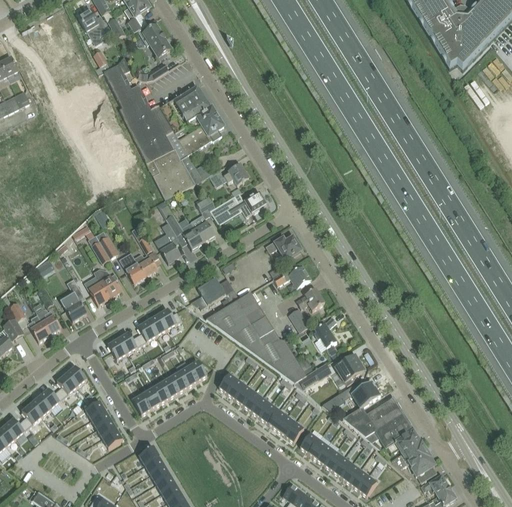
[(94,0),(103,14),(104,13),(110,9),(104,0),(94,0)]
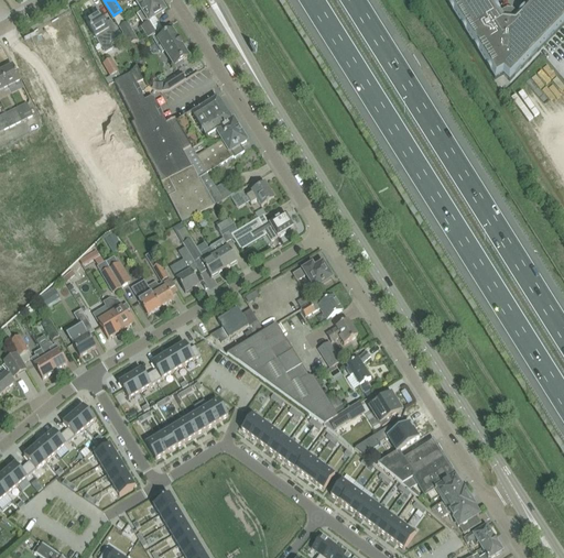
[(171,20),(163,24),(155,13),(165,7),(164,4),(164,2),(162,0),(143,0),(140,2),(142,7),(138,9),(144,21),(141,23),(148,34),(152,32),(171,20)]
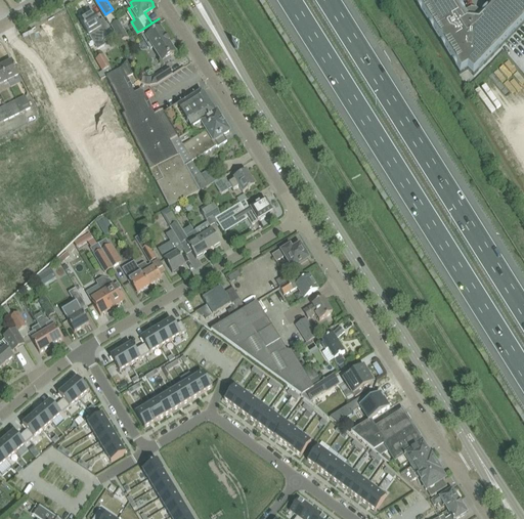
[(468,5),(466,7),(461,0),(416,0),(460,70),(468,65),(474,71),(523,17),(523,0),(488,0),(481,8),(479,6),(468,5)]
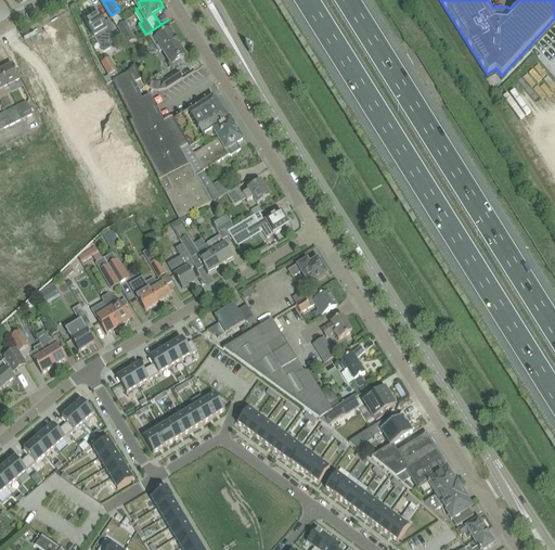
[(85,17),(101,42),(104,49),(113,43),(110,38),(119,32),(111,18),(105,22),(98,9),(85,17)]
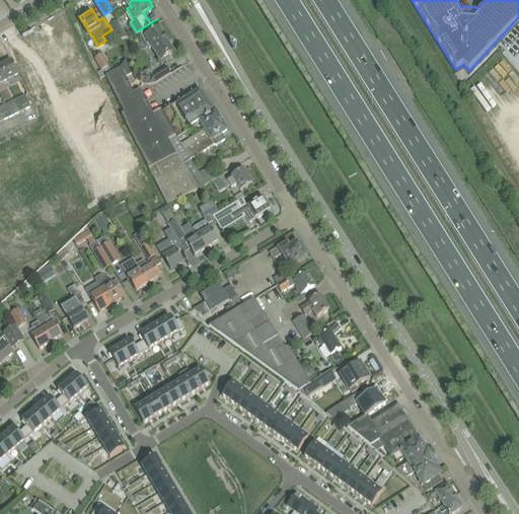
[(117,17),(112,9),(105,13),(110,20),(117,17)]
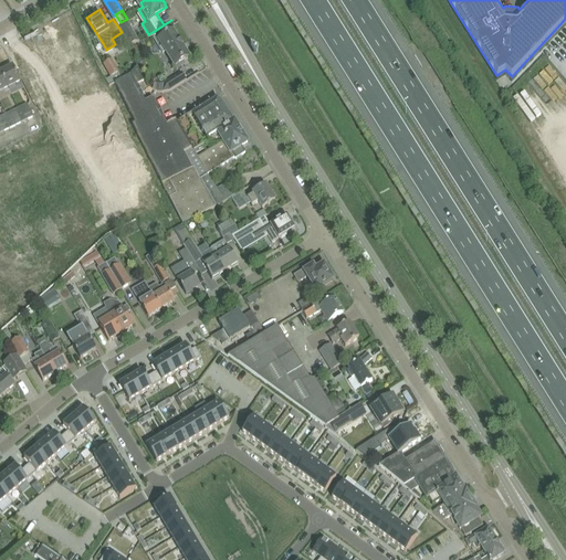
[(139,37),(128,18),(127,19),(121,22),(119,23),(129,40),(139,37)]
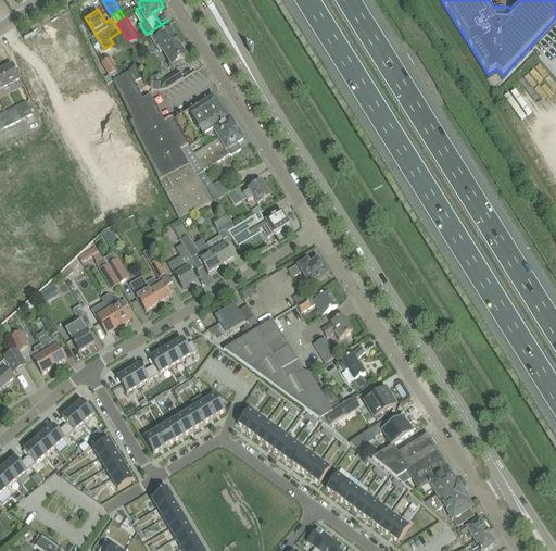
[(173,26),(168,20),(150,32),(160,48),(163,46),(173,63),(181,58),(180,55),(186,52),(171,27),(173,26)]
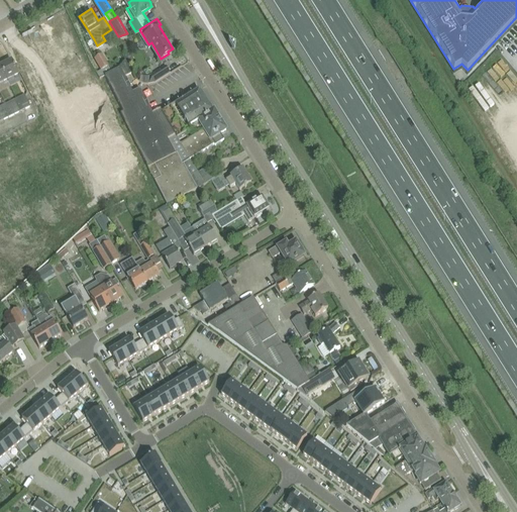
[(497,45),(462,82),(516,169),(516,97),(500,71),(510,62),(497,45)]
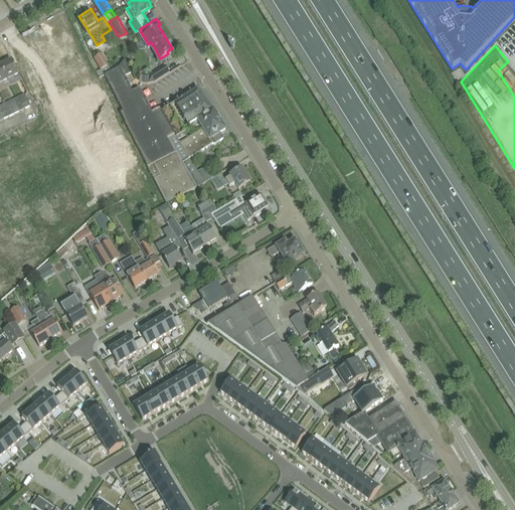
[(101,50),(95,54),(101,65),(108,61),(101,50)]
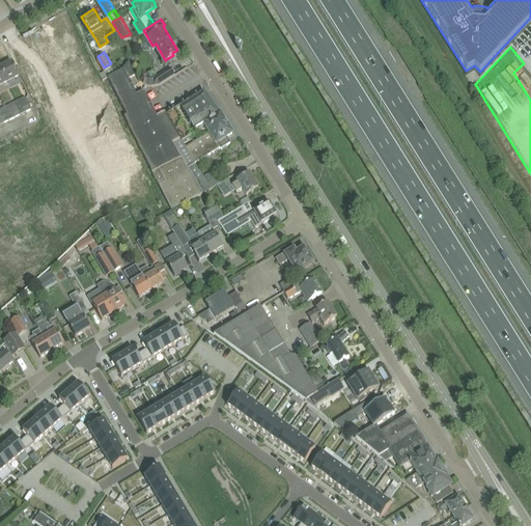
[(20,73),(14,62),(11,57),(11,58),(1,64),(8,79),(20,73)]
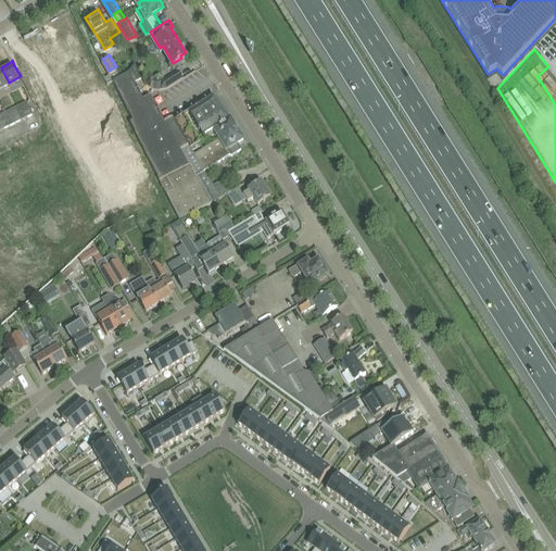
[(129,117),(160,176),(190,161),(181,145),(188,141),(174,116),(173,113),(164,117),(161,111),(162,111),(155,99),(154,100),(150,91),(142,95),(140,90),(141,90),(136,79),(135,79),(135,78),(142,75),(136,61),(129,69),(124,72),(121,74),(113,77),(133,116),(129,117)]
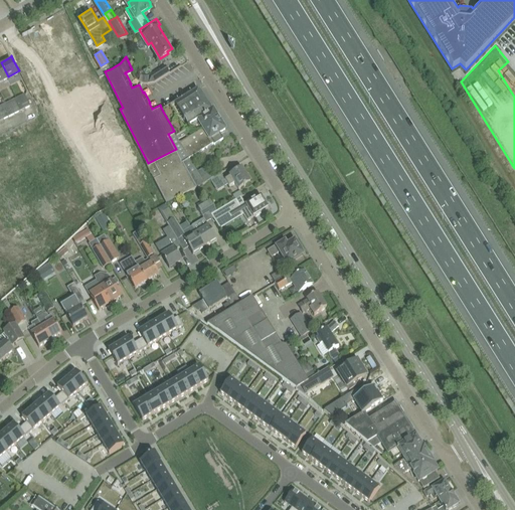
[(101,65),(96,68),(99,74),(105,71),(112,68),(108,61),(101,65)]
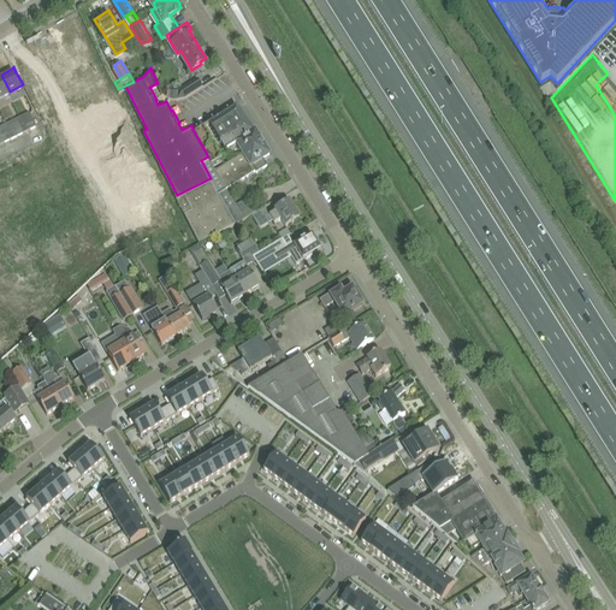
[(178,95),(184,94),(202,83),(196,75),(179,86),(173,84),(171,95),(177,95),(178,95)]
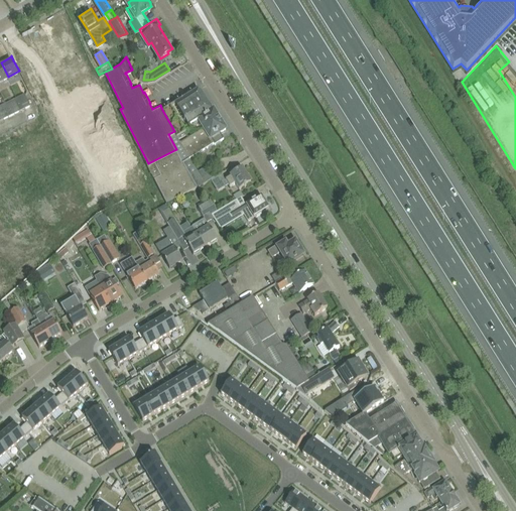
[(174,131),(213,107),(199,85),(175,99),(171,102),(161,108),(174,131)]
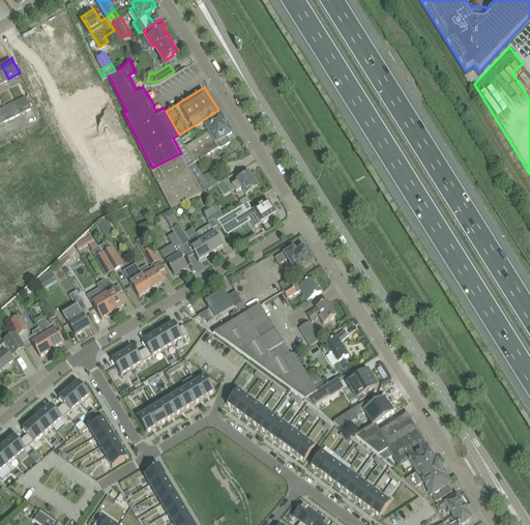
[(25,93),(16,97),(22,110),(31,105),(25,93)]
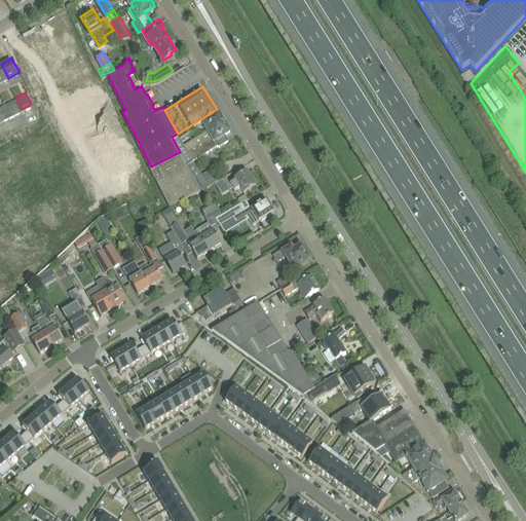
[(11,113),(22,109),(15,97),(6,102),(11,113)]
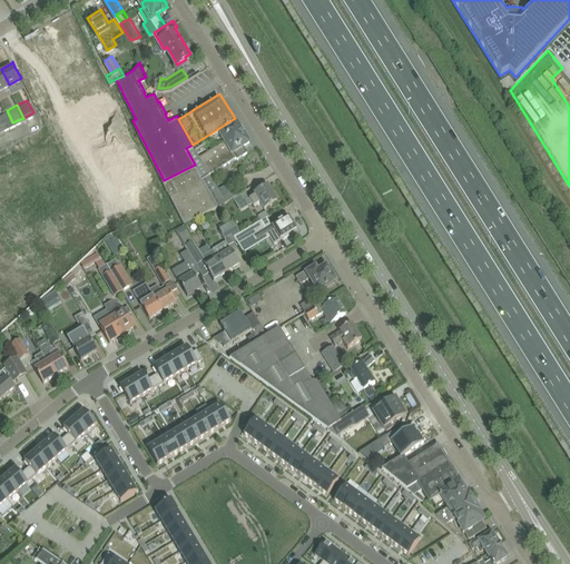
[(7,110),(0,112),(0,124),(2,128),(12,122),(7,110)]
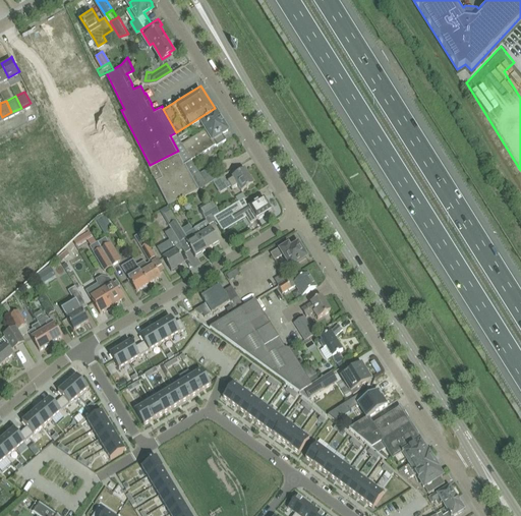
[(170,135),(178,151),(184,162),(191,157),(191,156),(216,140),(217,141),(226,136),(222,130),(225,130),(226,129),(227,127),(228,127),(227,126),(227,124),(226,122),(224,121),(216,107),(215,108),(176,132),(170,135)]
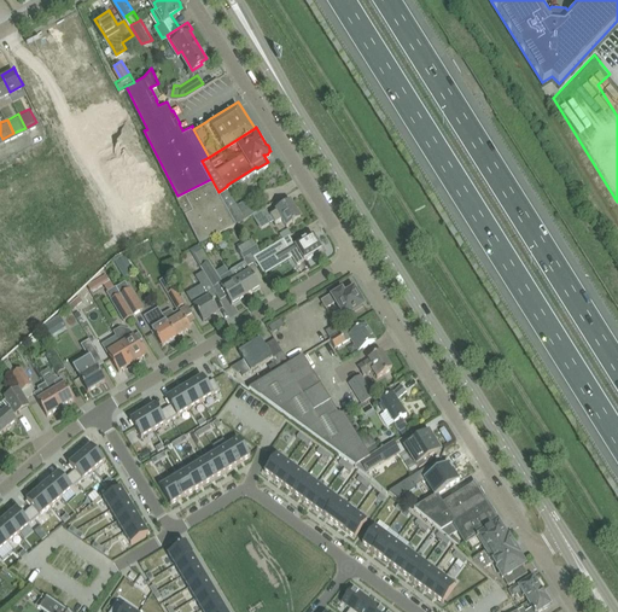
[(219,192),(211,179),(178,196),(199,239),(234,222),(219,192)]
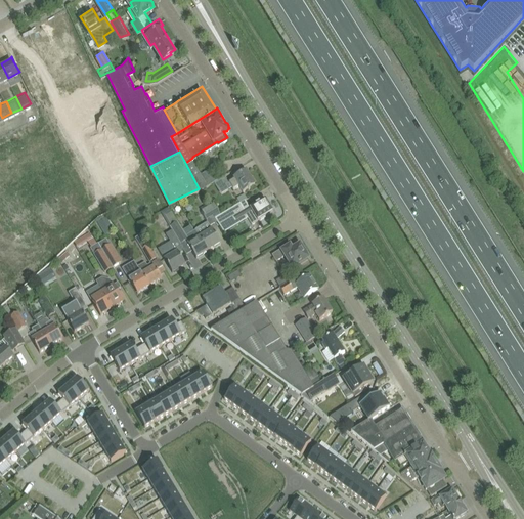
[(192,158),(185,163),(199,188),(200,187),(214,179),(214,178),(218,175),(211,164),(201,171),(192,158)]
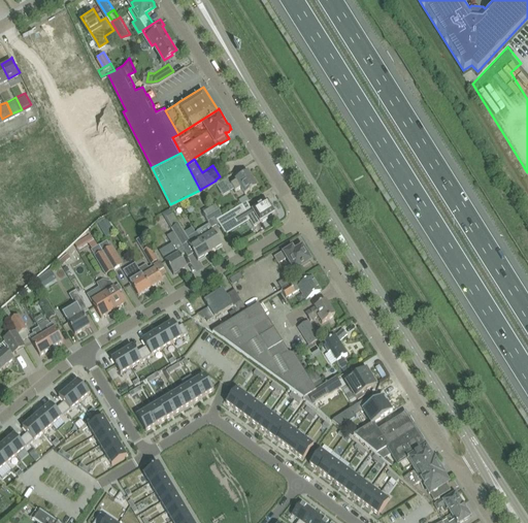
[(227,173),(216,180),(219,185),(225,181),(229,188),(233,185),(235,188),(241,185),(244,191),(251,187),(252,186),(257,183),(248,168),(236,175),(236,177),(231,181),(227,173)]
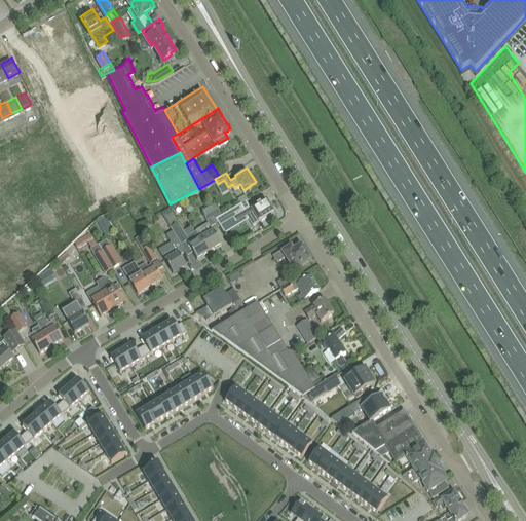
[(238,195),(241,199),(247,196),(248,196),(245,190),(245,191),(238,195)]
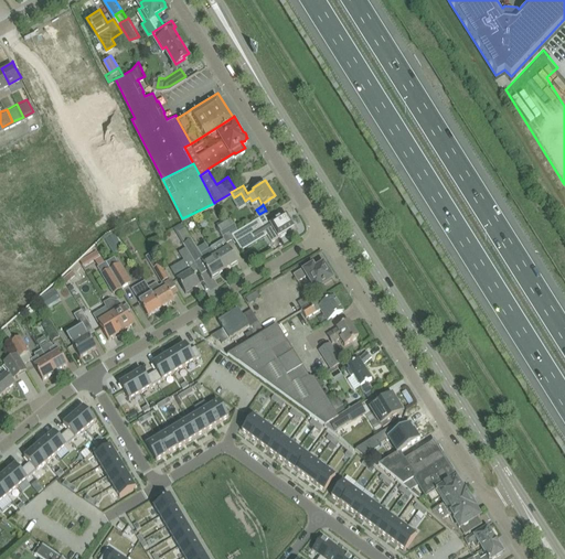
[(238,227),(232,230),(234,235),(236,238),(252,228),(255,234),(265,228),(272,238),(278,234),(295,223),(287,210),(276,216),(275,214),(268,217),(263,221),(259,214),(238,227)]
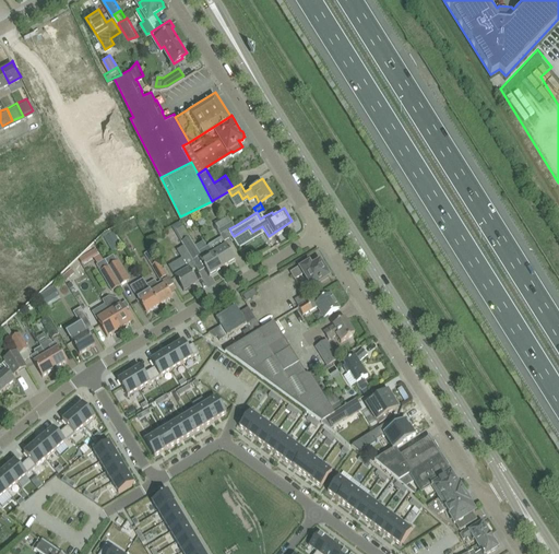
[(236,225),(228,213),(214,223),(224,237),(229,234),(227,230),(229,228),(236,225)]
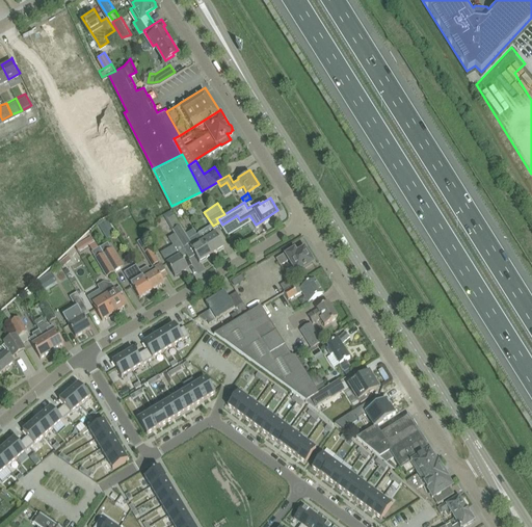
[(171,206),(163,211),(167,217),(175,212),(171,206)]
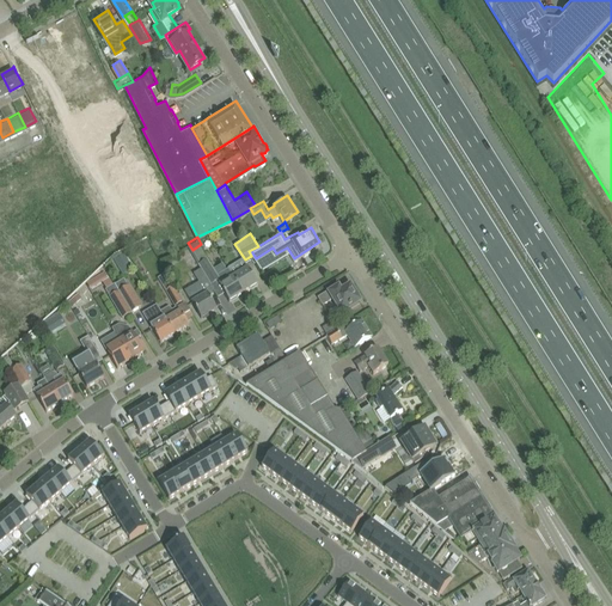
[(120,263),(129,257),(126,249),(115,255),(120,263)]
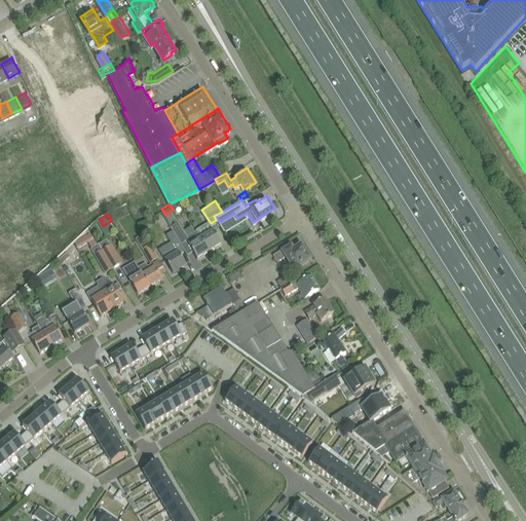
[(179,219),(171,223),(173,227),(181,242),(188,236),(191,240),(188,242),(191,247),(192,249),(197,255),(209,248),(200,234),(196,227),(195,227),(187,232),(184,228),(179,219)]
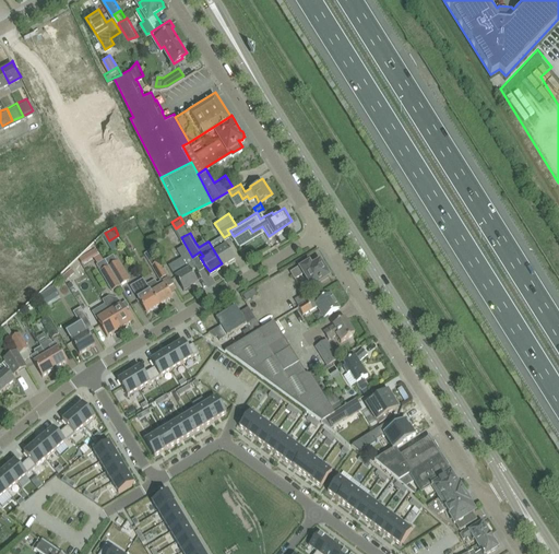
[(213,249),(222,263),(236,256),(226,240),(213,249)]
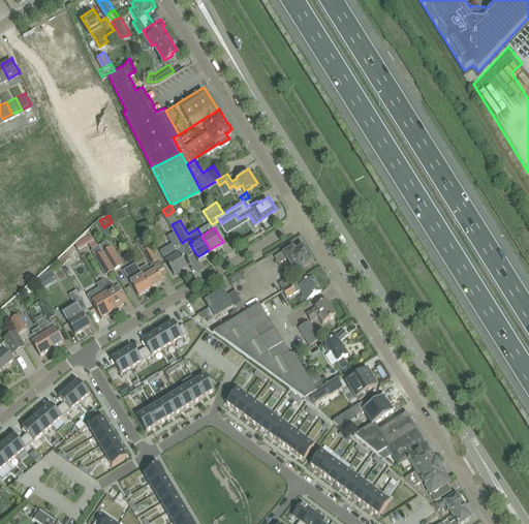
[(172,240),(159,247),(165,258),(168,263),(174,271),(187,264),(181,251),(180,250),(184,247),(182,243),(174,228),(166,233),(172,240)]
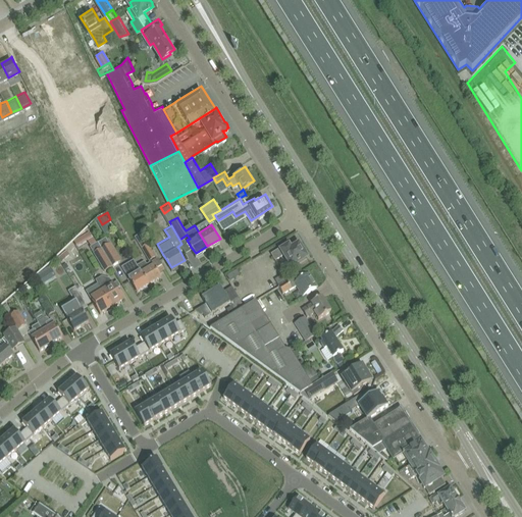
[(139,238),(145,235),(142,229),(136,233),(139,238)]
